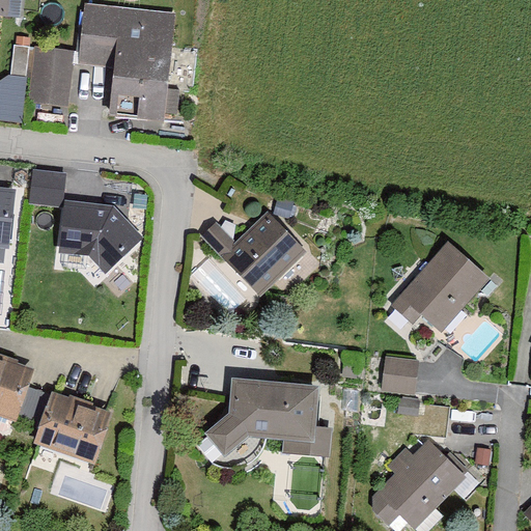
[(21,0),(0,0),(0,15),(20,18),(21,0)]
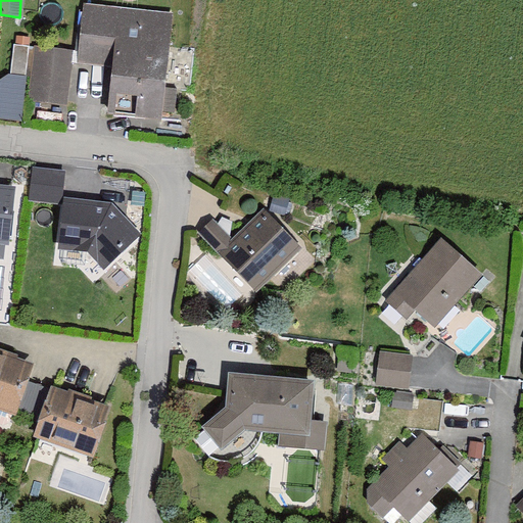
[(174,13),(83,3),(77,63),(112,67),(107,114),(161,121),(174,13)]
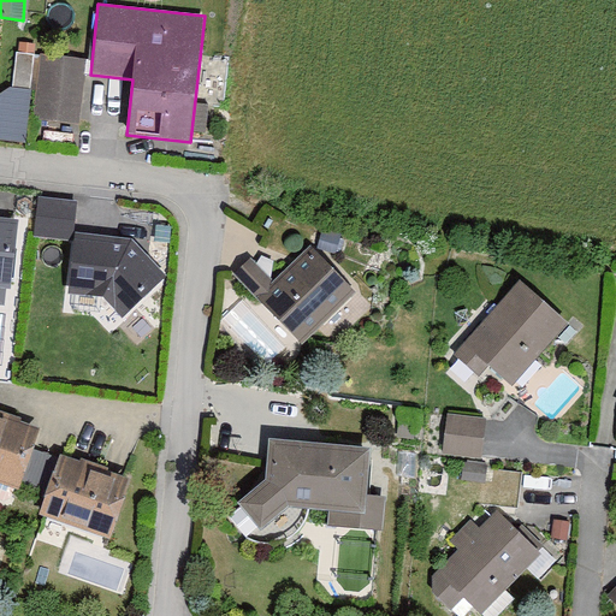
[(35,54),(17,53),(13,88),(30,90),(35,54)]
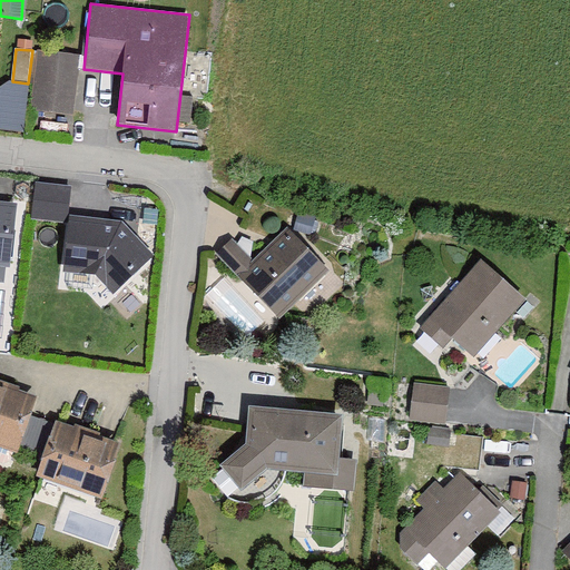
[(78,59),(38,53),(31,110),(71,116),(78,59)]
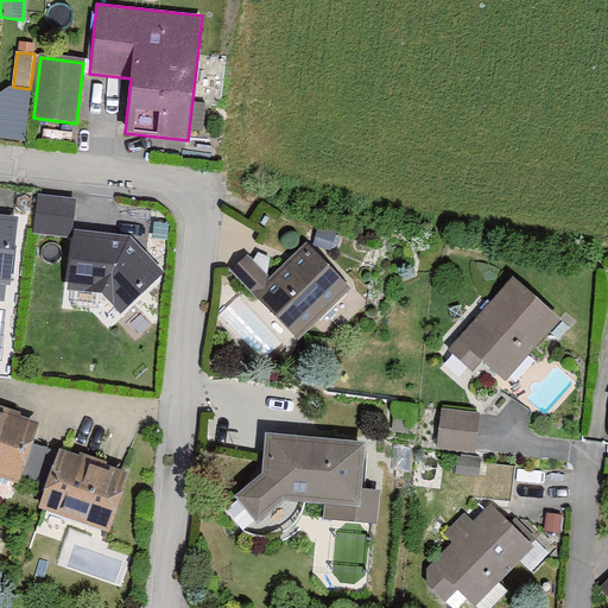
[(30,89),(13,87),(10,87),(0,93),(0,138),(25,141),(31,89),(30,89)]
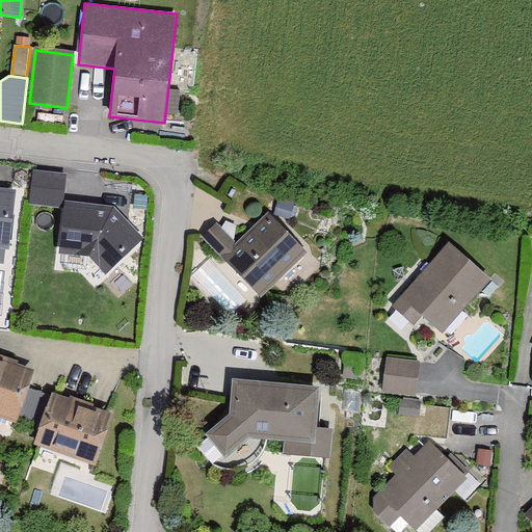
[(30,205),(63,208),(67,175),(33,171),(30,205)]
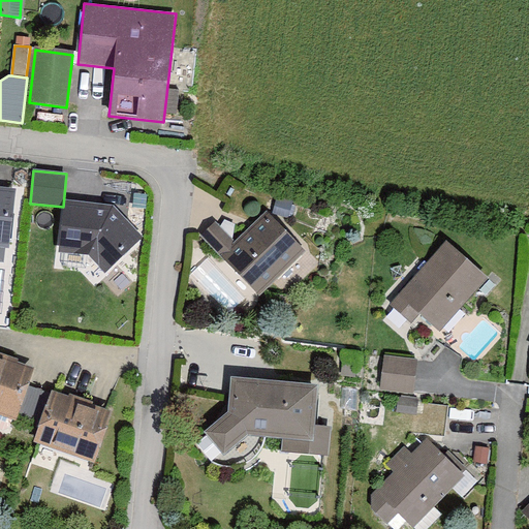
[(0,187),(0,247),(9,249),(16,189),(0,187)]
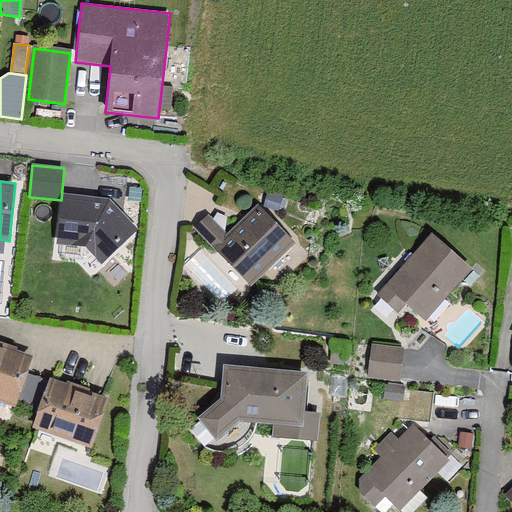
[(263,207),(279,211),(284,195),(269,190),(263,207)]
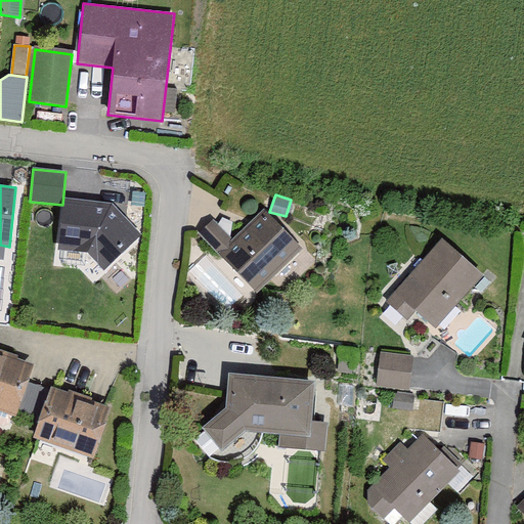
[(112,204),(64,200),(58,251),(88,254),(104,271),(142,235),(112,204)]
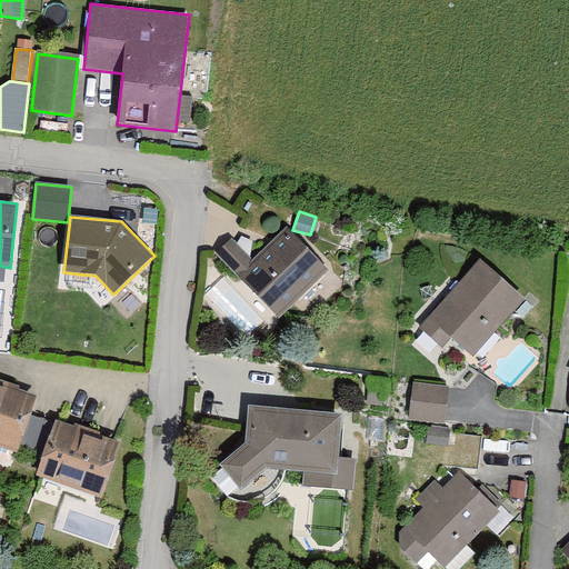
[(231,239),(215,255),(279,319),(329,271),(287,229),(268,247),(240,237),(236,243),(231,239)]
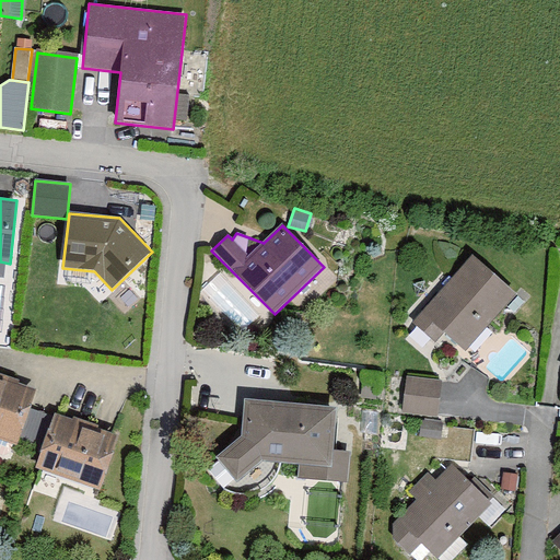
[(474,256),(412,323),(435,343),(444,334),(465,352),(517,295),(474,256)]
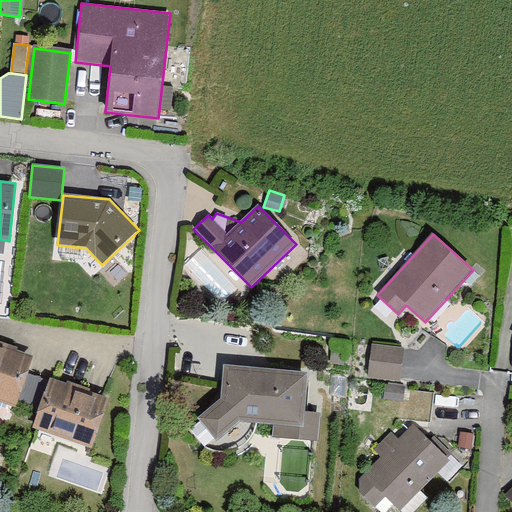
[(367,378),(400,381),(404,348),(371,345),(367,378)]
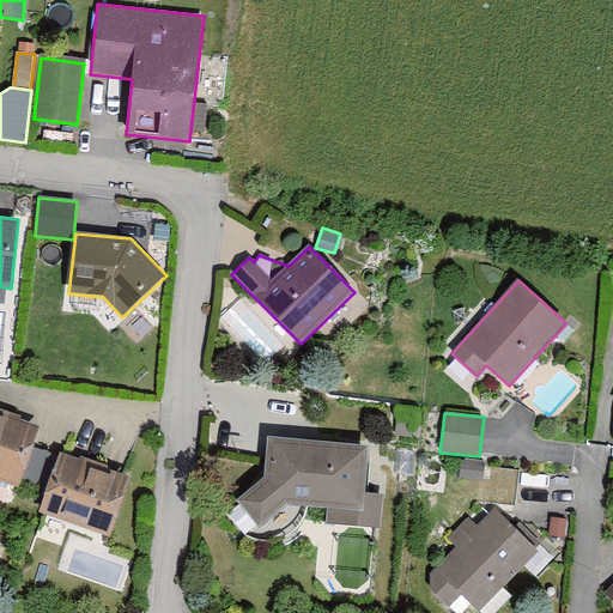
[(35,430),(0,417),(0,481),(14,487),(35,430)]
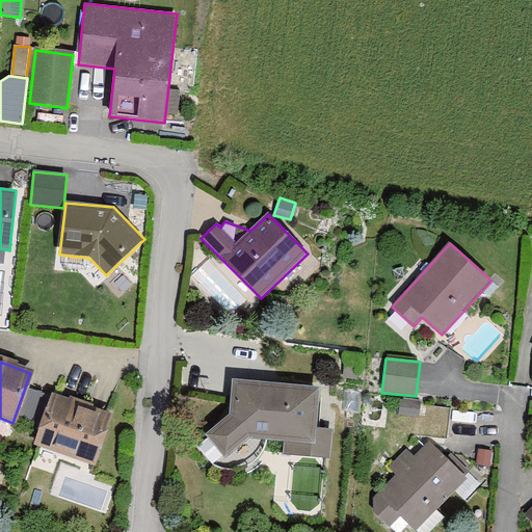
[(230,415),(206,435),(225,459),(249,439),(284,442),(283,455),(331,458),(333,430),(318,429),(321,389),(232,379),(230,415)]
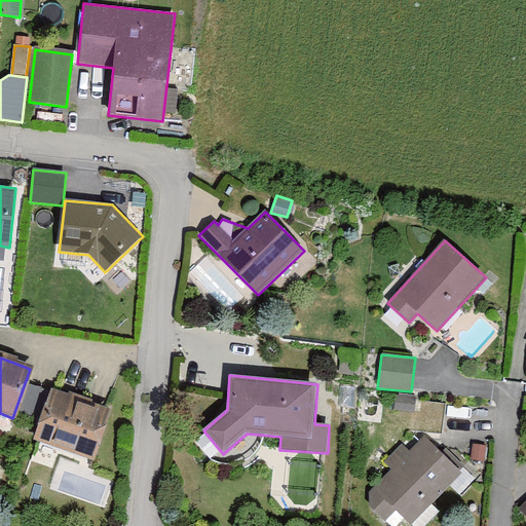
[(107,411),(47,391),(31,440),(90,460),(107,411)]
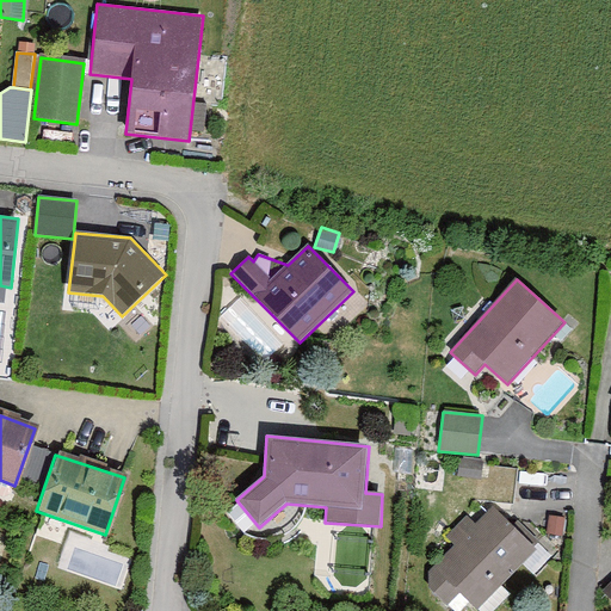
[(468,517),(446,538),(455,547),(423,579),(450,605),(460,594),(475,610),(476,610),(537,550),(493,507),(475,525),(468,517)]
